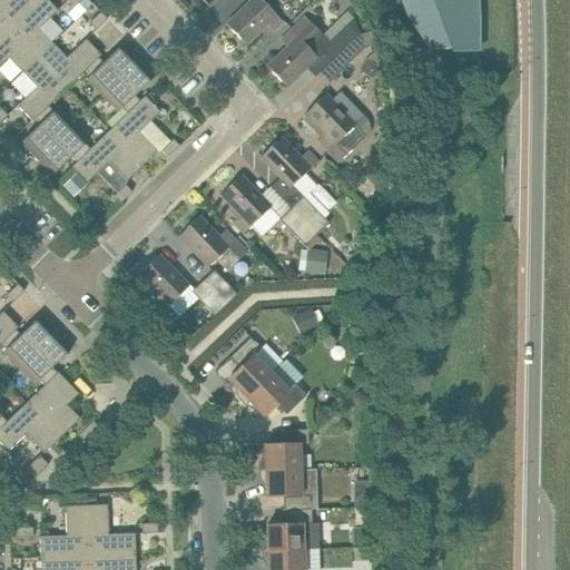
[(0,0),(0,19),(8,28),(37,0),(0,0)]
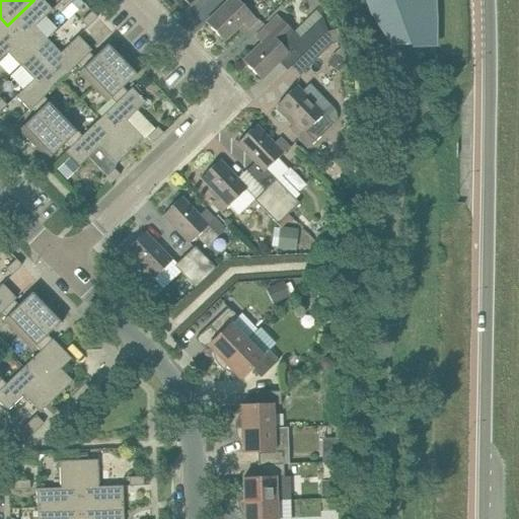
[(34,26),(52,9),(43,0),(33,0),(7,25),(33,53),(47,40),(34,26)]
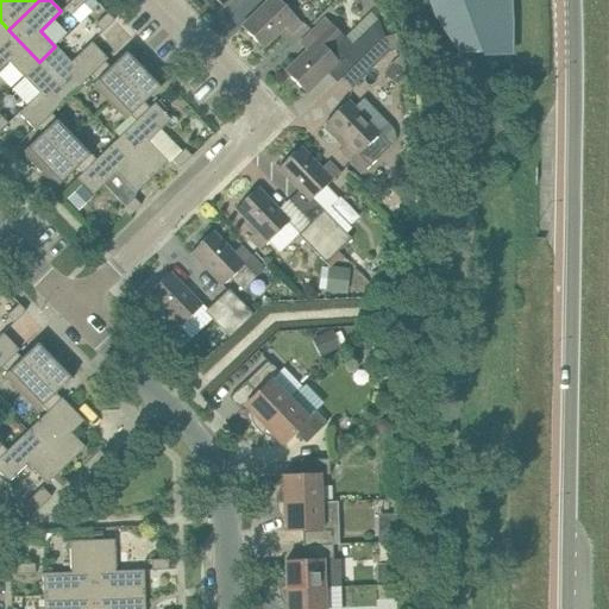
[(284,27),(290,35),(302,24),(278,0),(267,0),(240,26),(262,48),(284,27)]
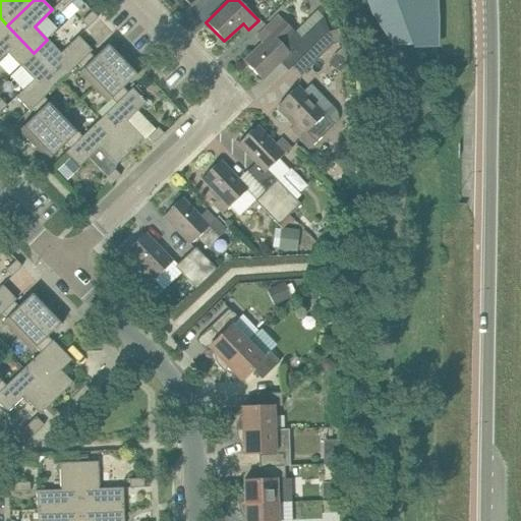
[(364,0),(369,14),(391,47),(411,45),(411,46),(436,46),(437,19),(435,0),(364,0)]
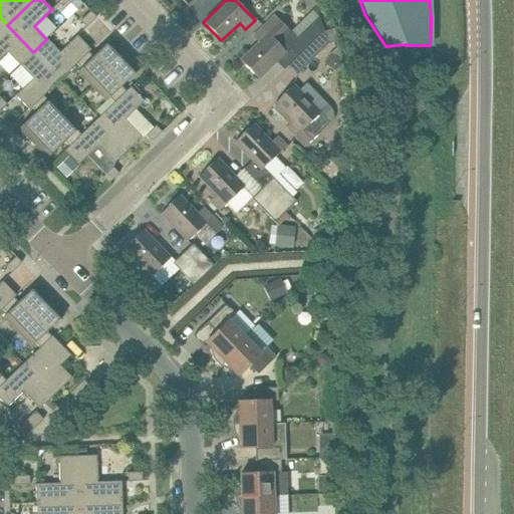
[(90,11),(79,21),(86,27),(96,17),(90,11)]
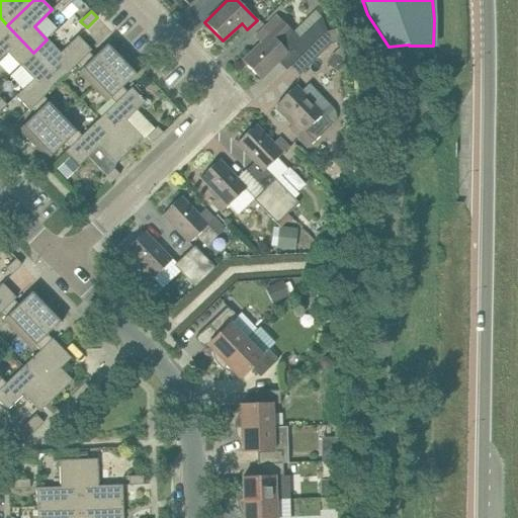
[(260,42),(242,61),(260,79),(278,61),(286,69),(288,66),(289,67),(327,30),(321,15),(297,36),(292,32),(276,15),(254,36),(260,42)]
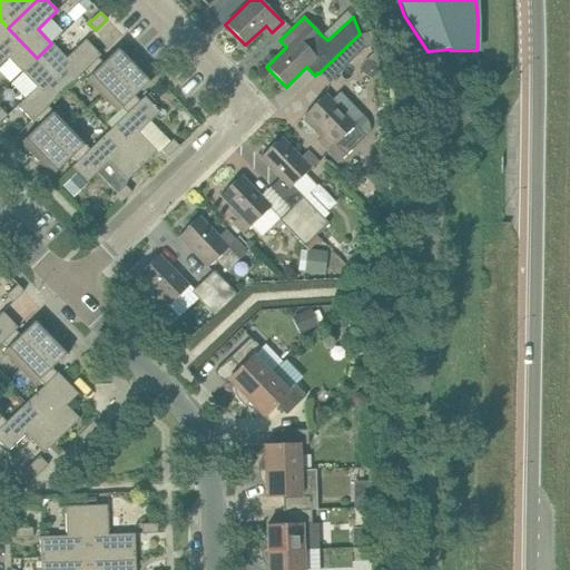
[(21,72),(37,58),(8,28),(0,36),(0,65),(8,58),(21,72)]
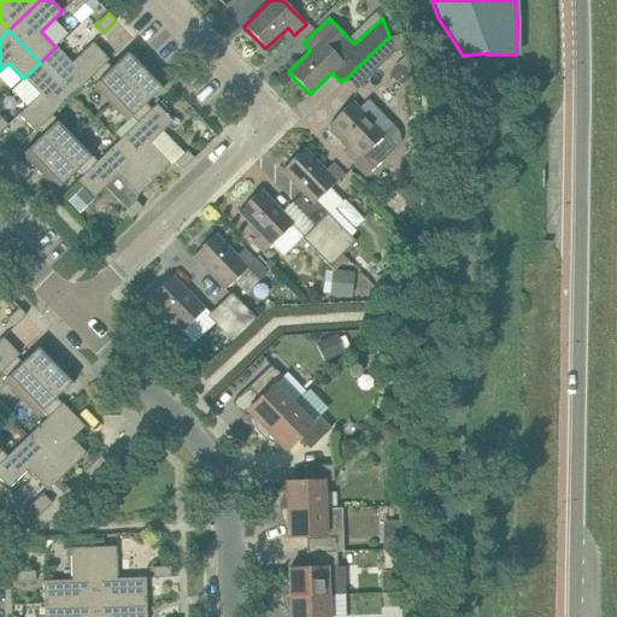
[(356,89),(394,52),(394,51),(389,36),(345,80),(356,89)]
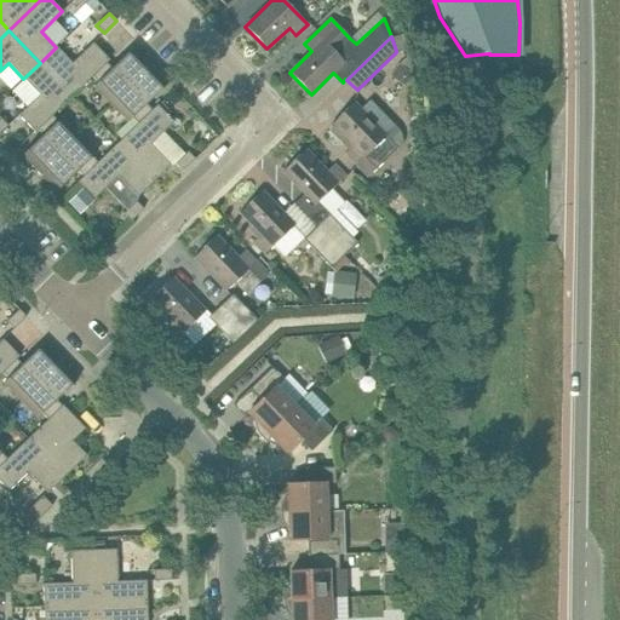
[(93,42),(72,63),(56,47),(40,63),(73,96),(93,78),(107,63),(109,59),(93,42)]
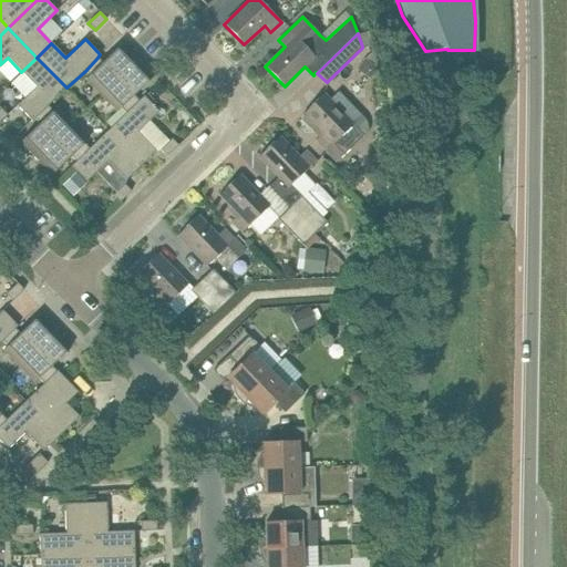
[(121,44),(105,60),(102,62),(98,58),(85,71),(90,76),(86,79),(102,94),(119,111),(121,107),(126,113),(136,103),(138,101),(134,95),(153,76),(136,60),(121,44)]
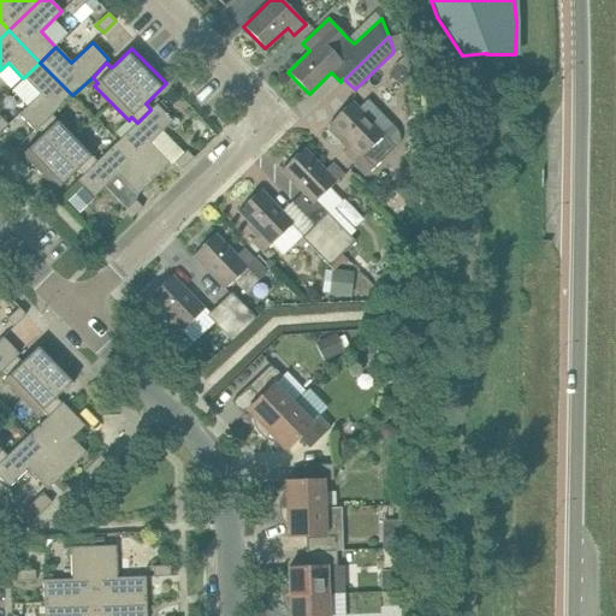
[(39,94),(27,106),(18,114),(35,131),(37,129),(54,112),(72,95),(40,63),(23,78),(39,94)]
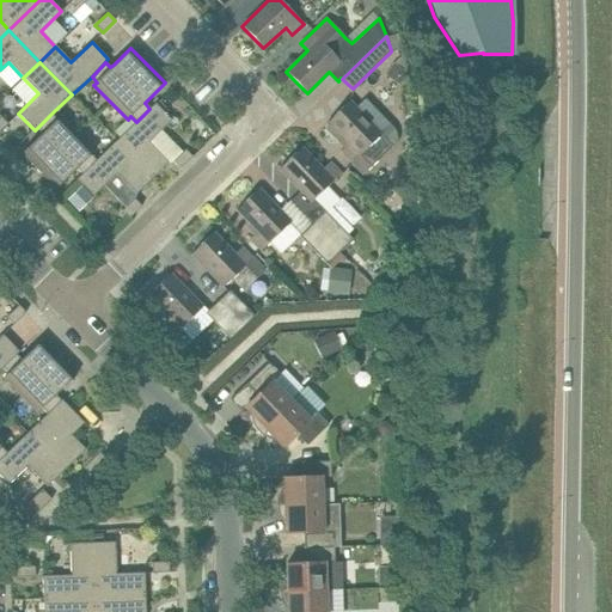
[(341,151),(352,163),(361,173),(369,166),(391,146),(393,147),(397,144),(398,136),(393,130),(366,99),(356,108),(349,101),(326,123),(348,144),(341,151)]
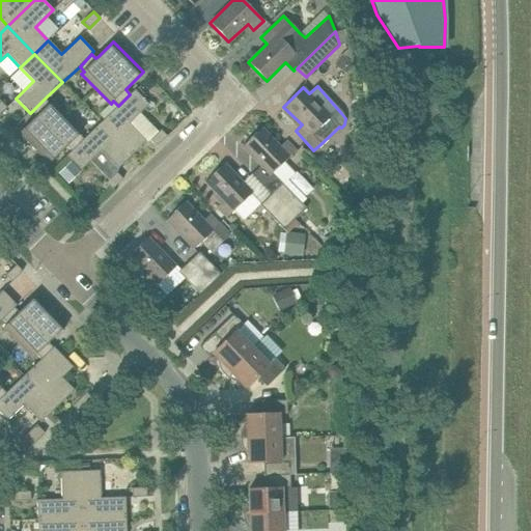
[(130,94),(128,96),(118,106),(101,122),(132,155),(146,141),(129,123),(148,104),(134,90),(130,94)]
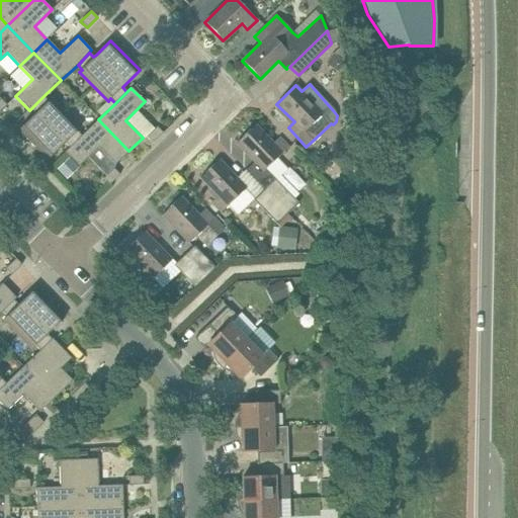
[(81,127),(66,111),(52,96),(50,98),(46,94),(31,108),(35,112),(30,118),(18,130),(32,145),(48,159),(65,143),(69,147),(81,135),(77,131),(81,127)]
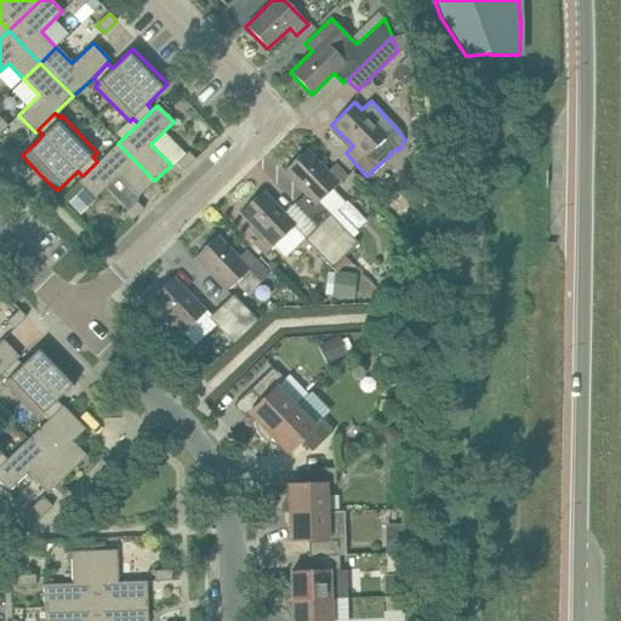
[(154,181),(118,143),(97,161),(83,176),(78,181),(95,199),(118,176),(138,197),(154,181)]
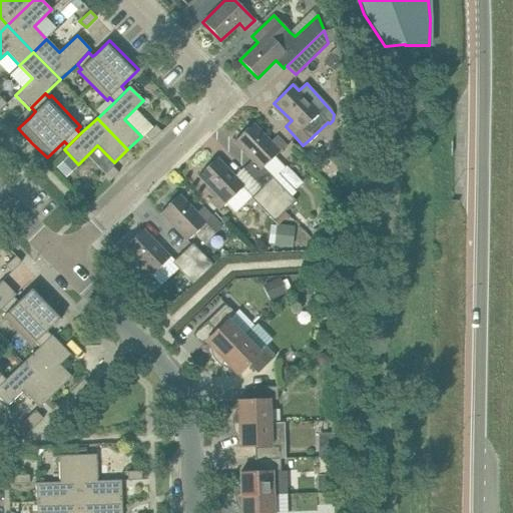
[(233,141),(261,169),(285,145),(276,135),(270,141),(252,123),(233,141)]
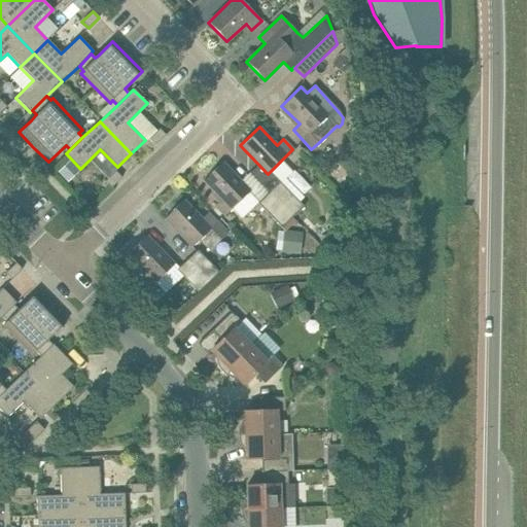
[(166,135),(160,129),(148,139),(154,145),(166,135)]
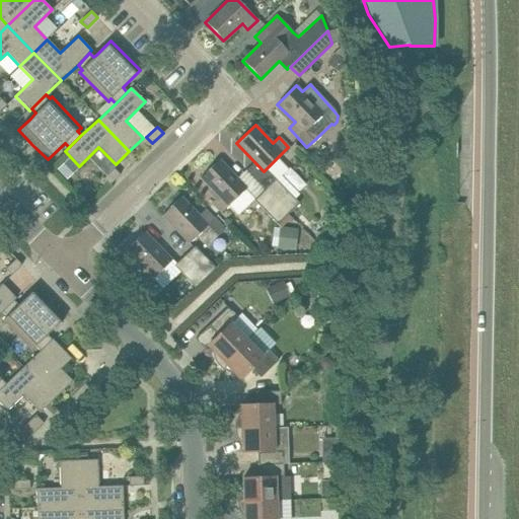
[(69,158),(58,169),(67,178),(78,167),(69,158)]
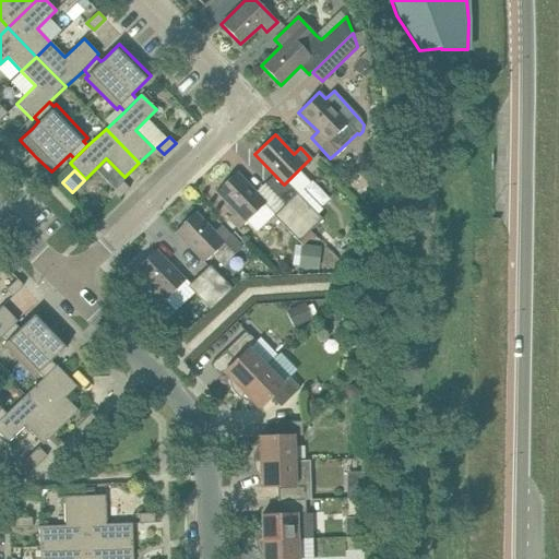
[(238,228),(265,203),(236,173),(215,192),(235,212),(228,218),(238,228)]
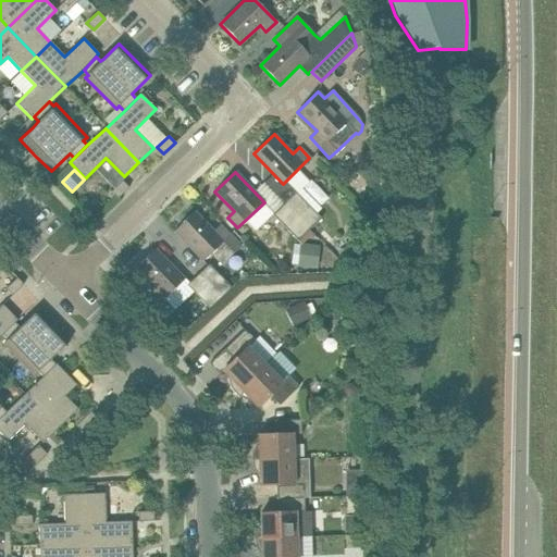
[(128,187),(122,181),(111,192),(118,198),(128,187)]
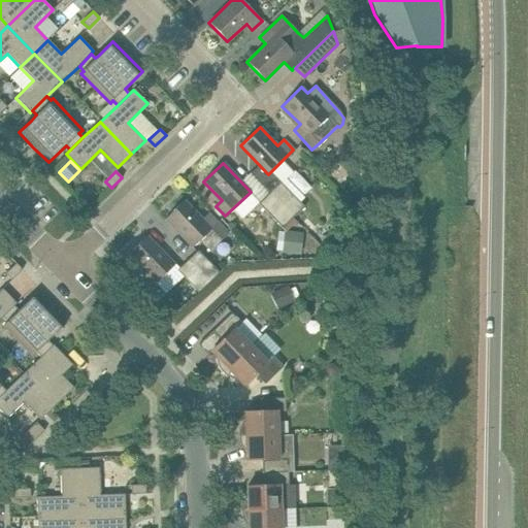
[(281,180),(268,193),(292,217),(303,206),(301,203),(281,180)]
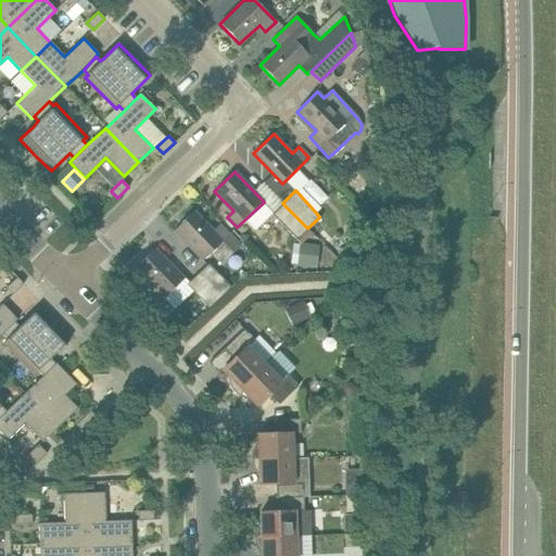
[(307,228),(282,203),(272,213),(297,239),(307,228)]
